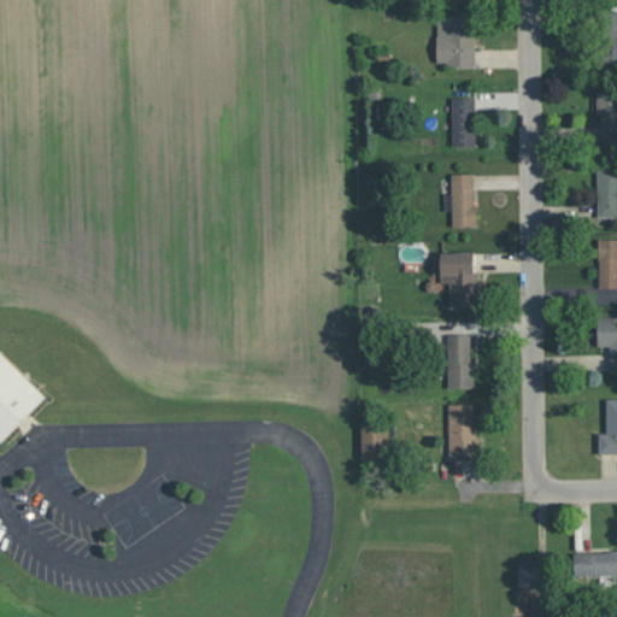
[(438,65),(475,65),(476,15),(439,15),(438,65)]
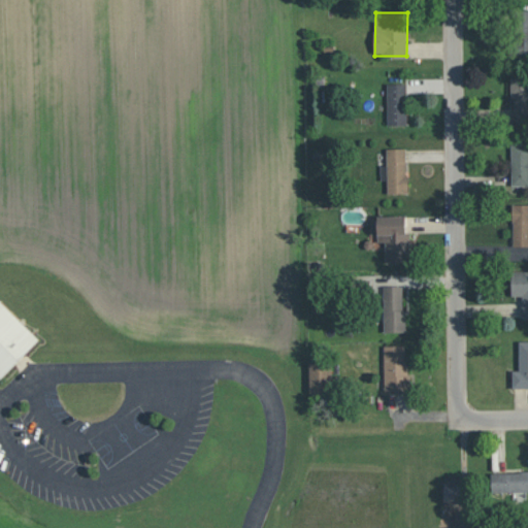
[(527,112),(527,111),(527,76),(512,76),(513,121),(527,121),(527,112)]
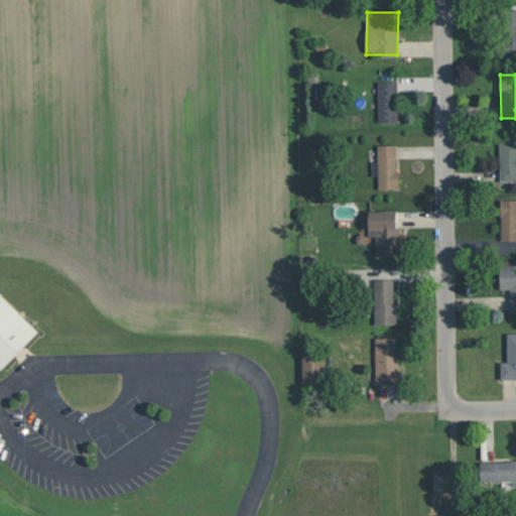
[(379,82),(380,122),(399,121),(398,81),(379,82)]
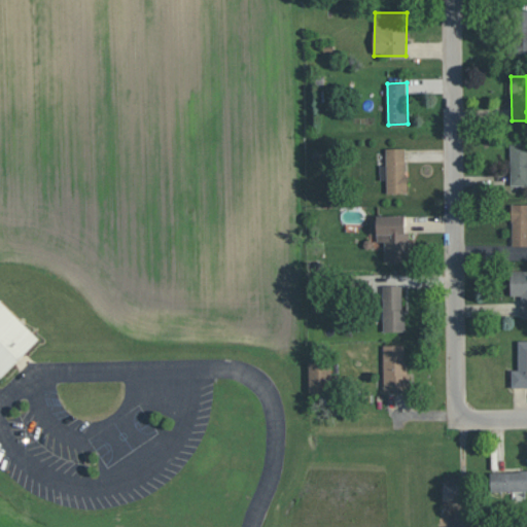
[(526,142),(511,143),(512,185),(526,184),(526,142)]
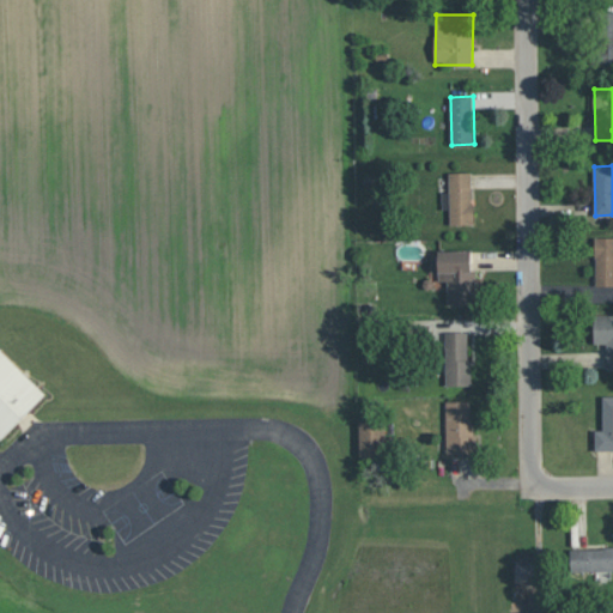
[(473,171),(449,173),(449,192),(442,192),(443,210),(450,210),(450,224),(474,224),(473,171)]
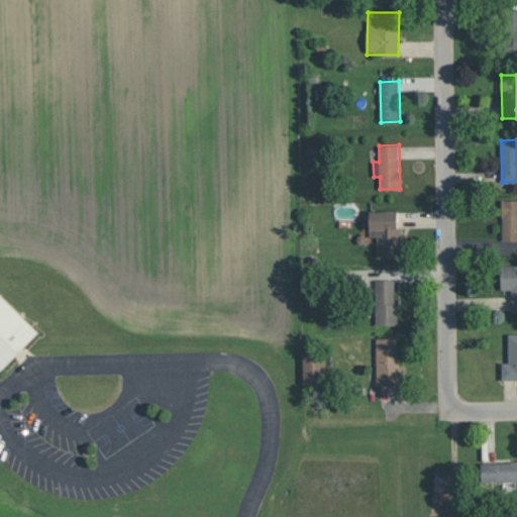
[(503,240),(516,240),(516,199),(502,200),(503,240)]
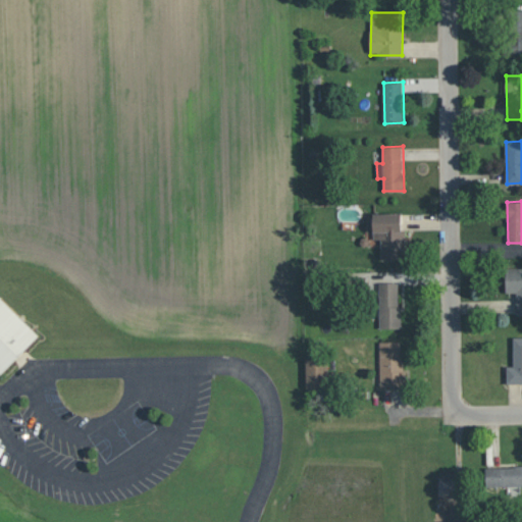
[(381,258),(404,258),(404,212),(373,213),(374,239),(381,239),(381,258)]
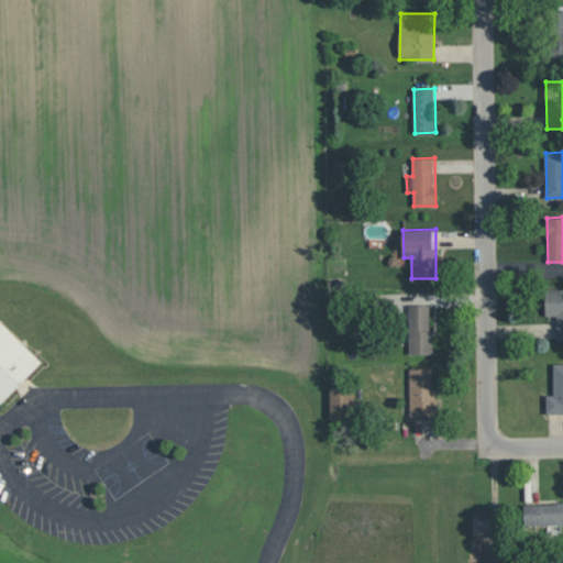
[(558,340),(562,340),(562,287),(545,288),(545,315),(558,315),(558,340)]
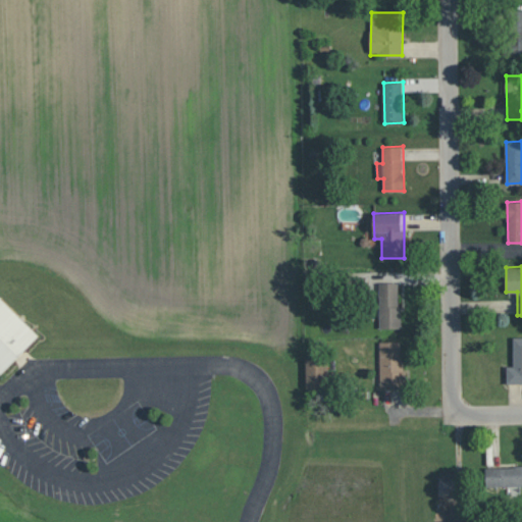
[(380,327),(401,327),(400,282),(379,282),(380,327)]
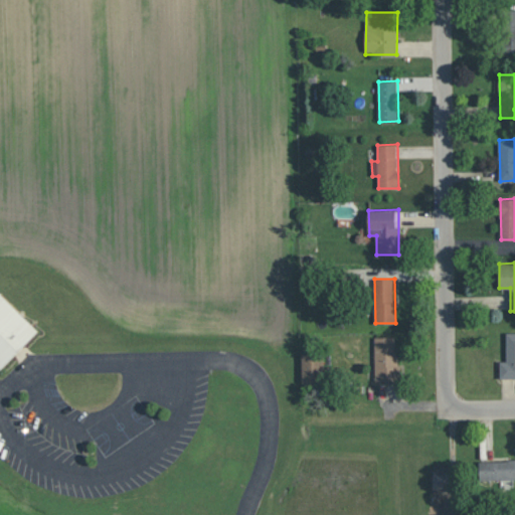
[(0,292),(0,367),(2,369),(39,330),(0,292)]
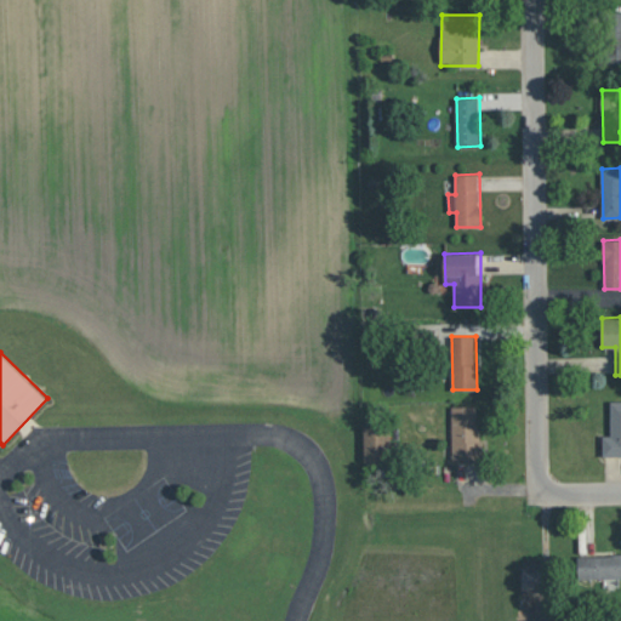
[(611,436),(603,436),(603,456),(620,455),(620,400),(610,400),(611,436)]
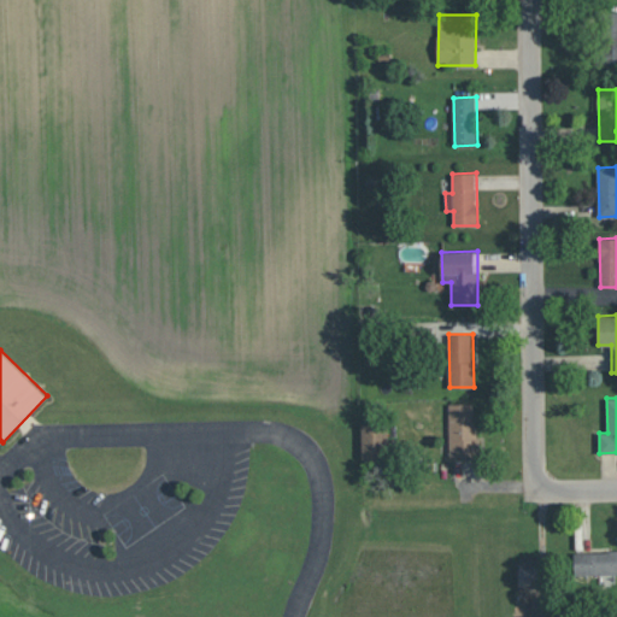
[(450,457),(477,456),(476,403),(448,404),(450,457)]
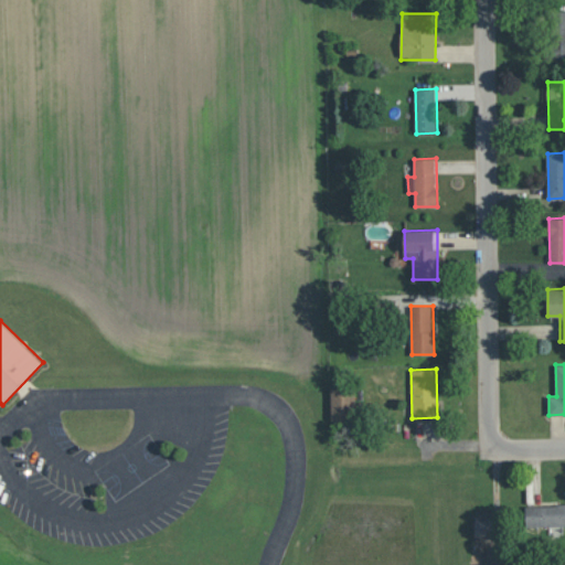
[(354,387),(331,387),(332,422),(355,420),(354,387)]
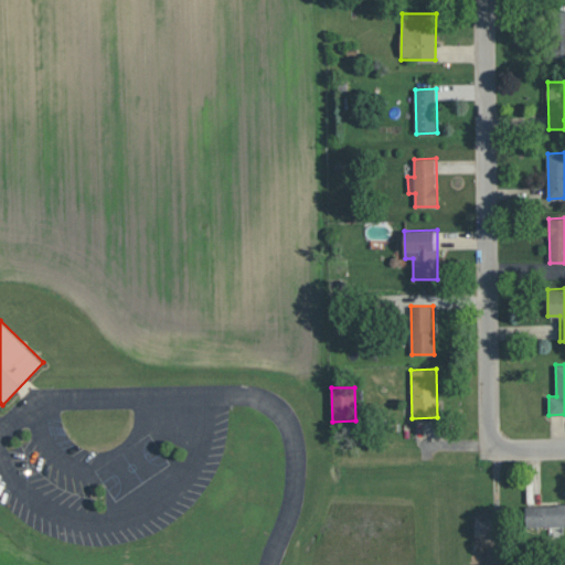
[(526,526),(564,525),(564,503),(526,504),(526,526)]
